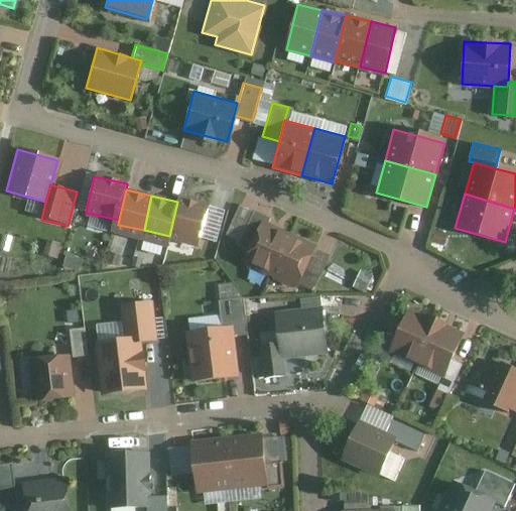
[(206,238),(213,205),(178,198),(171,231),(206,238)]
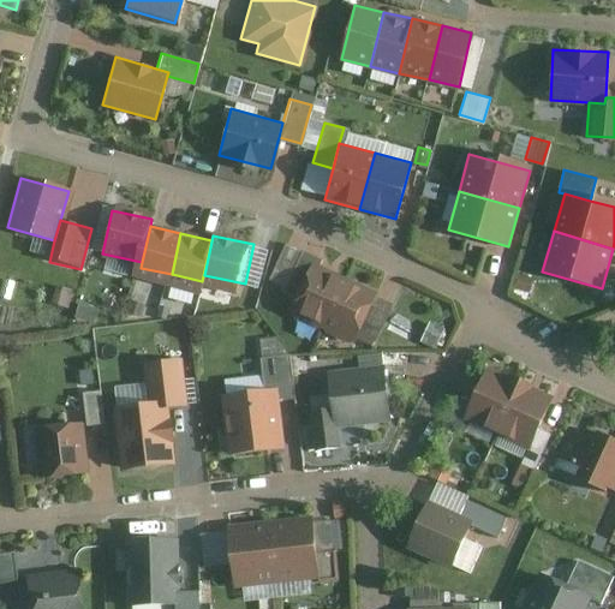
[(345,282),(312,269),(293,315),(326,328),(345,282)]
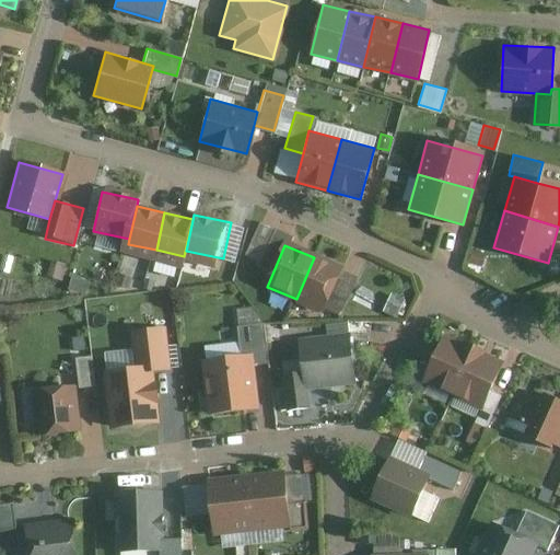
[(343,269),(314,257),(296,299),(326,311),(343,269)]
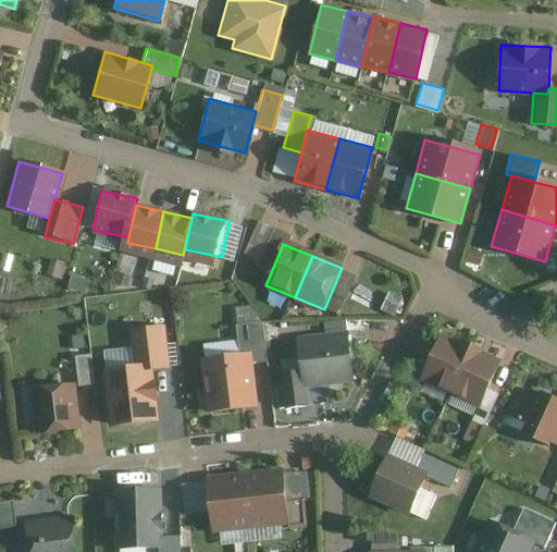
[(394,315),(403,296),(387,290),(380,307),(394,315)]
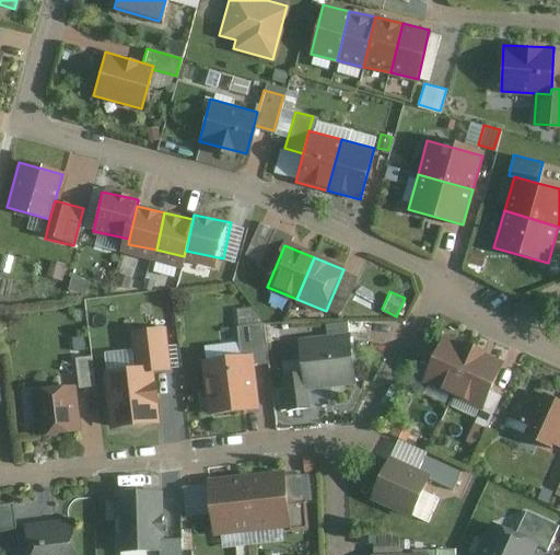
[(327,337),(348,335),(347,321),(325,323),(327,337)]
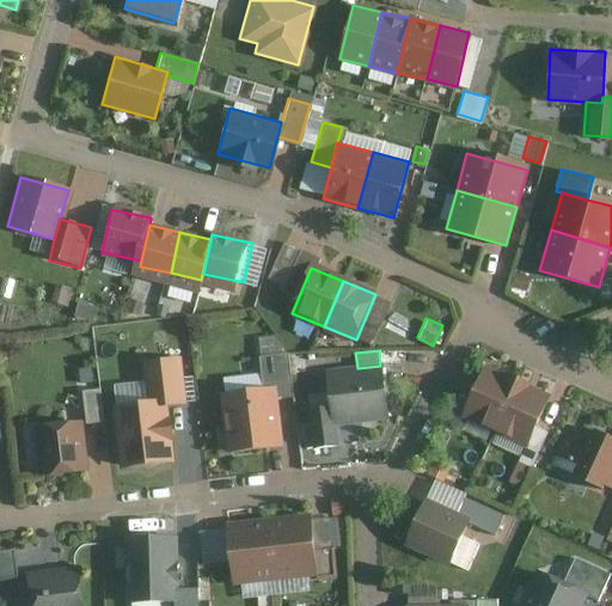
[(258,356),(261,387),(273,386),(274,396),(288,395),(285,354),(258,356)]
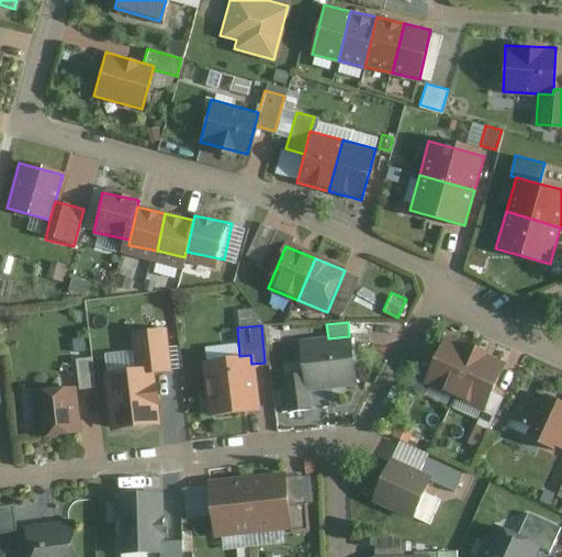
[(128,331),(132,368),(155,366),(155,372),(170,370),(166,327),(128,331)]
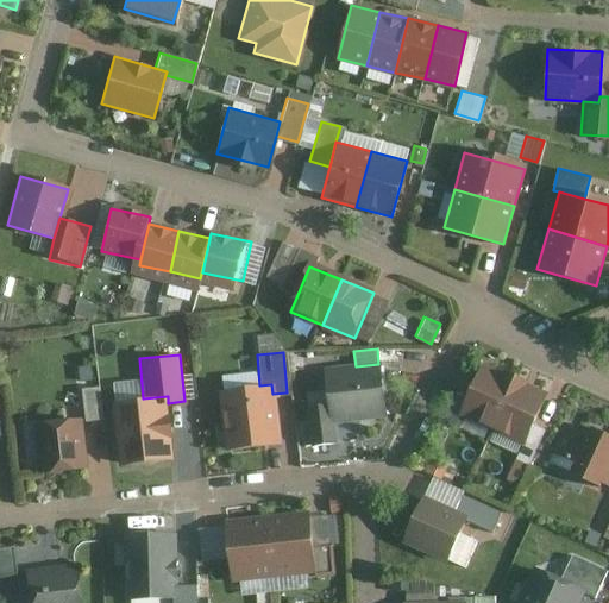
[(390,412),(384,363),(378,364),(356,366),(322,371),(327,404),(330,420),(390,412)]
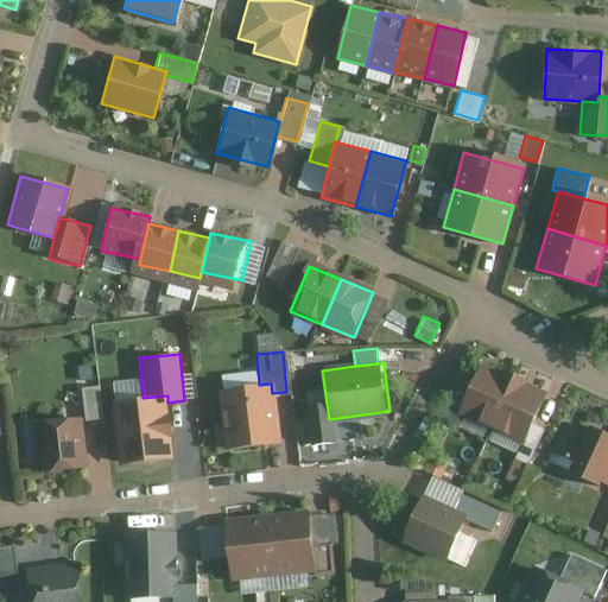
[(514,378),(481,362),(457,414),(489,430),(514,378)]
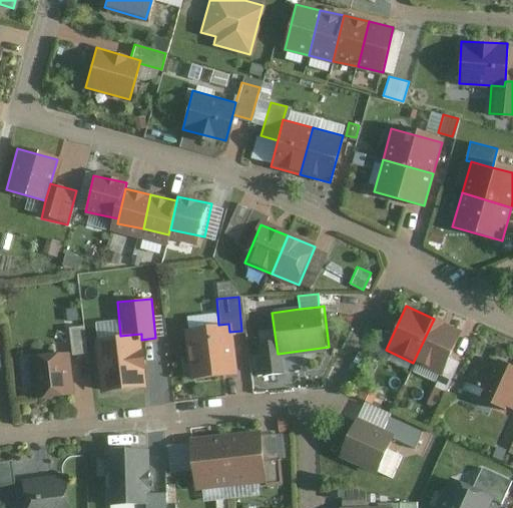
[(461,331),(434,319),(413,363),(441,376),(449,357),(461,331)]
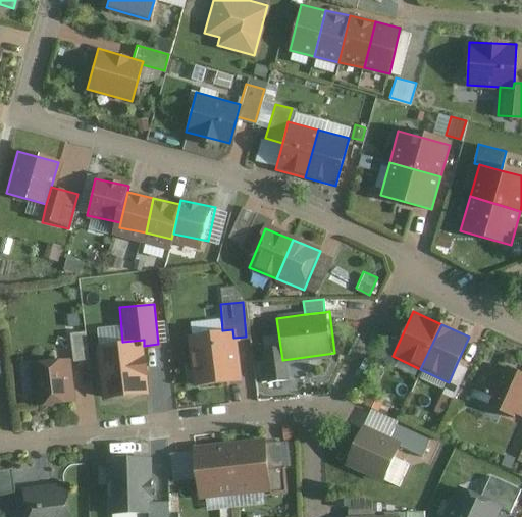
[(189,333),(193,383),(237,379),(233,338),(232,329),(222,330),(189,333)]
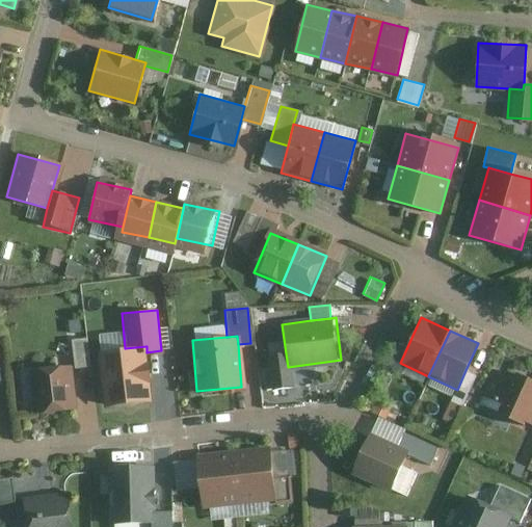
[(83,338),(70,339),(74,367),(87,365),(83,338)]
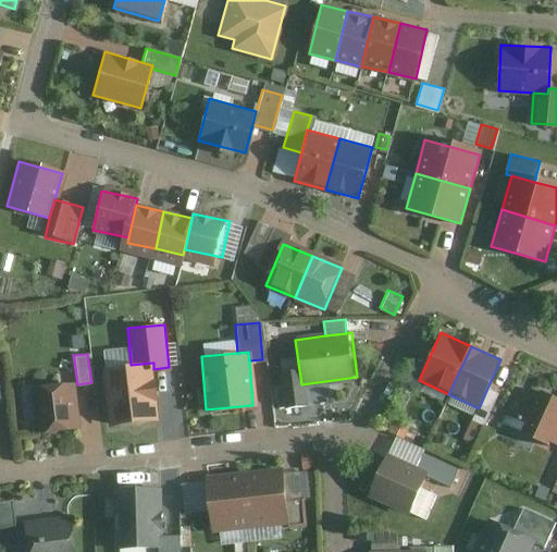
[(102,368),(108,422),(158,418),(153,369),(153,363),(131,365),(102,368)]
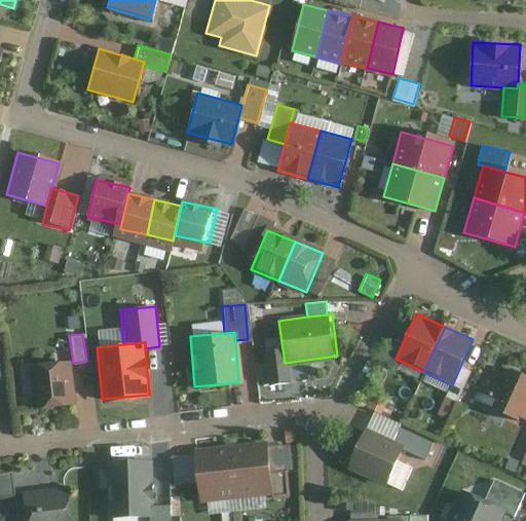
[(285,363),(283,349),(266,351),(270,385),(287,383),(285,363)]
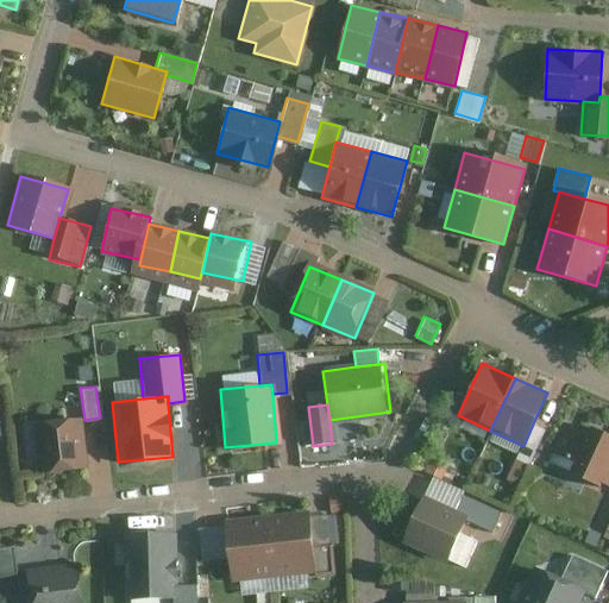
[(33,472),(80,469),(75,419),(29,422),(33,472)]
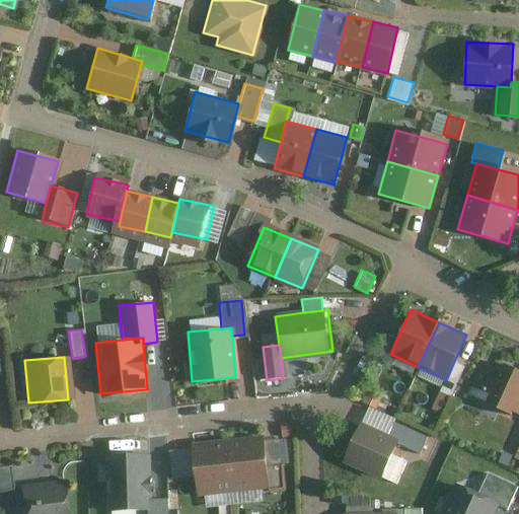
[(518,395),(518,370),(503,364),(501,368),(483,360),(471,386),(489,394),(484,405),(510,417),(512,412),(518,395)]
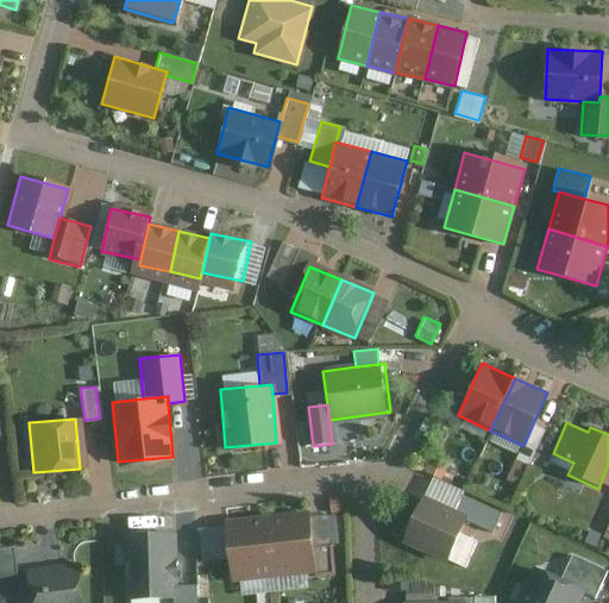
[(545,428),(533,424),(523,446),(518,458),(529,464),(545,428)]
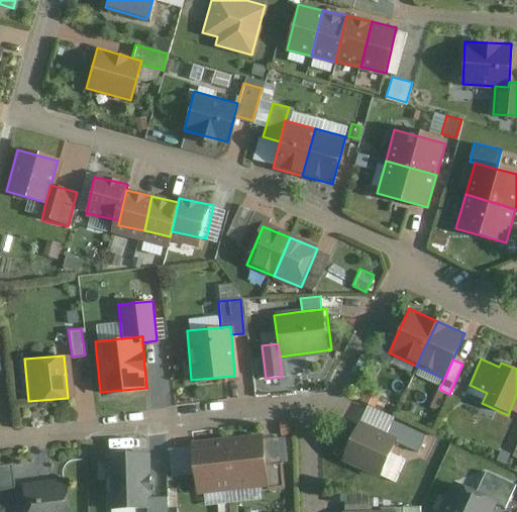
[(392,419),(385,433),(397,438),(419,448),(425,434),(392,419)]
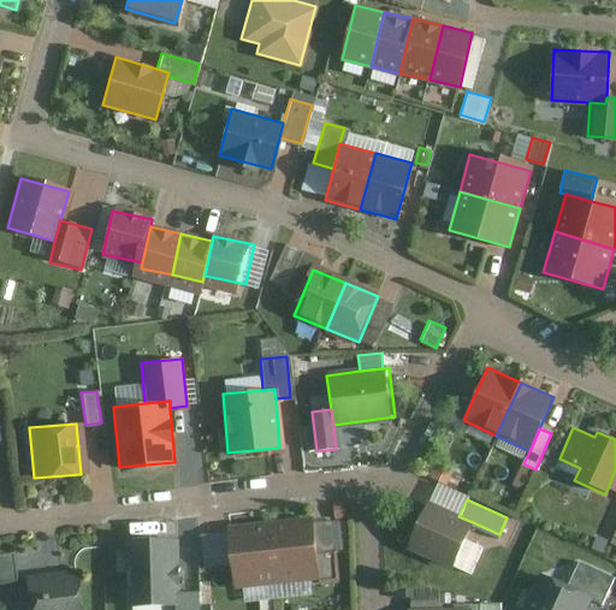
[(451,569),(473,522),(458,516),(427,501),(406,549),(451,569)]
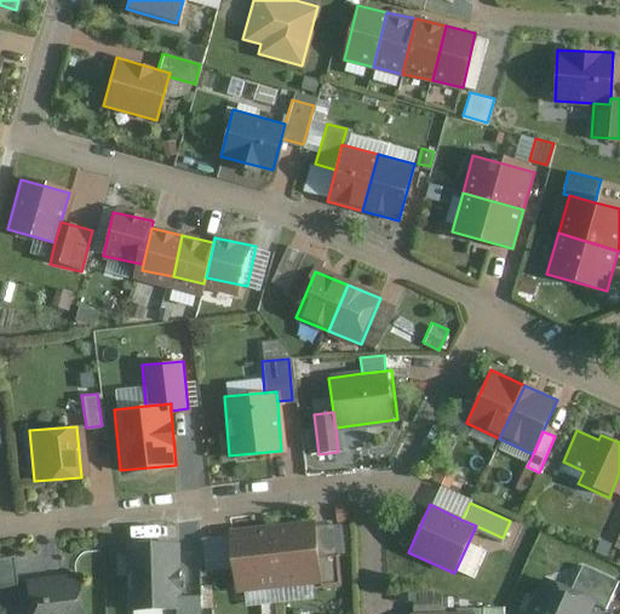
[(321,514),(279,517),(283,575),(326,572),(325,547),(321,514)]
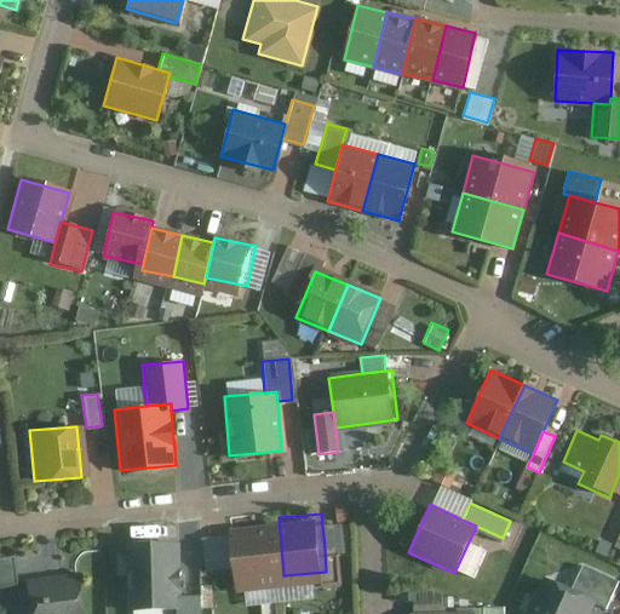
[(279,517),(235,521),(240,579),(283,575),(279,517)]
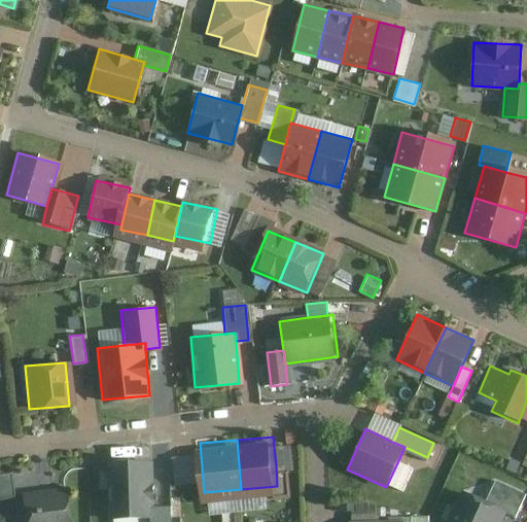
[(455,450),(443,445),(437,455),(451,461),(455,450)]
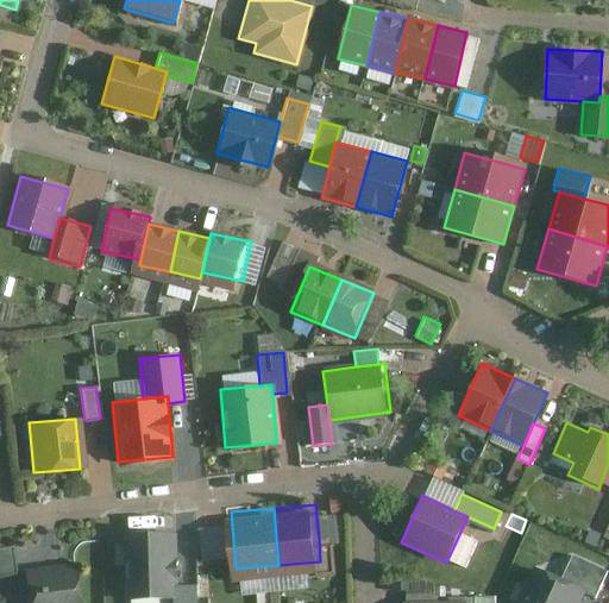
[(180,576),(179,527),(125,528),(129,591),(163,590),(181,589),(180,576)]
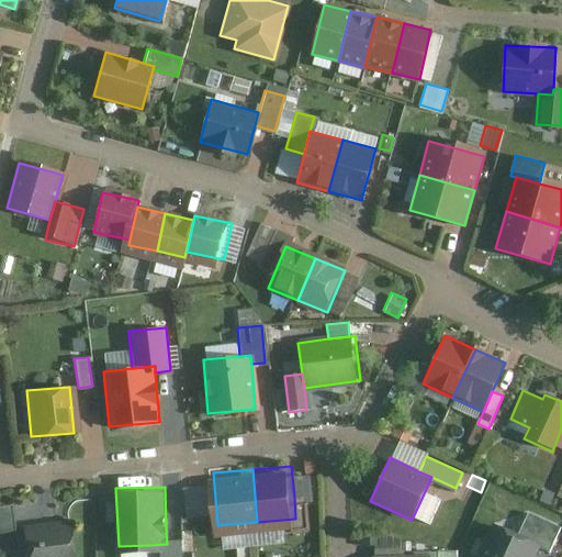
[(12,497),(0,498),(0,524),(15,522),(12,497)]
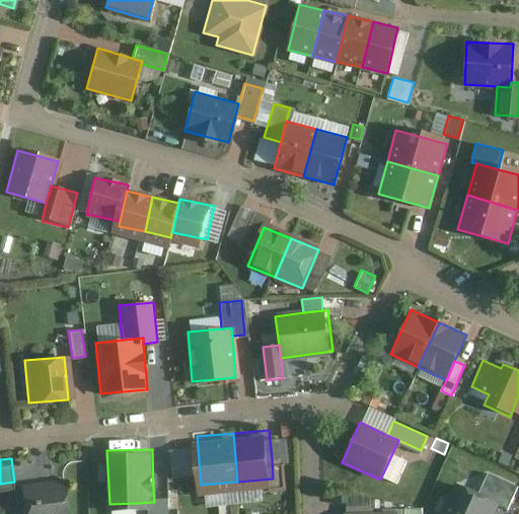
[(284,458),(272,458),(273,479),(285,478),(284,458)]
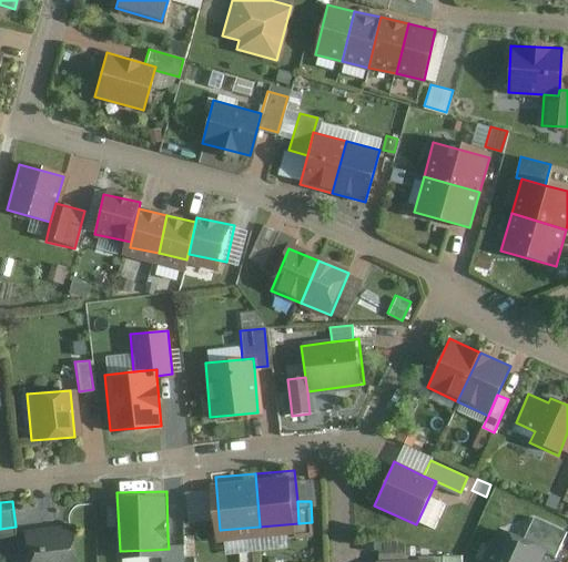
[(78,561),(73,518),(24,523),(29,561),(78,561)]
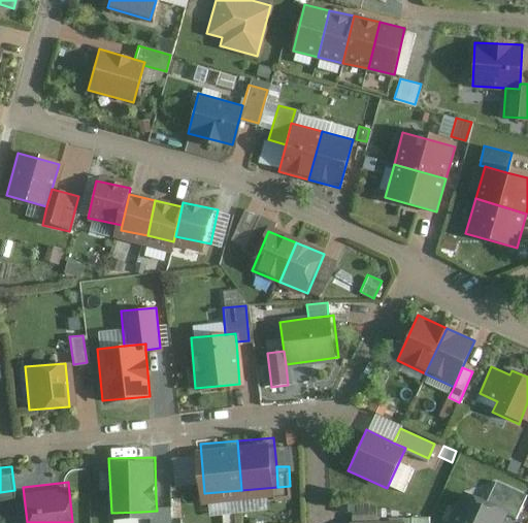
[(517,517),(526,495),(496,482),(486,503),(461,492),(447,522),(502,522),(507,513),(517,517)]
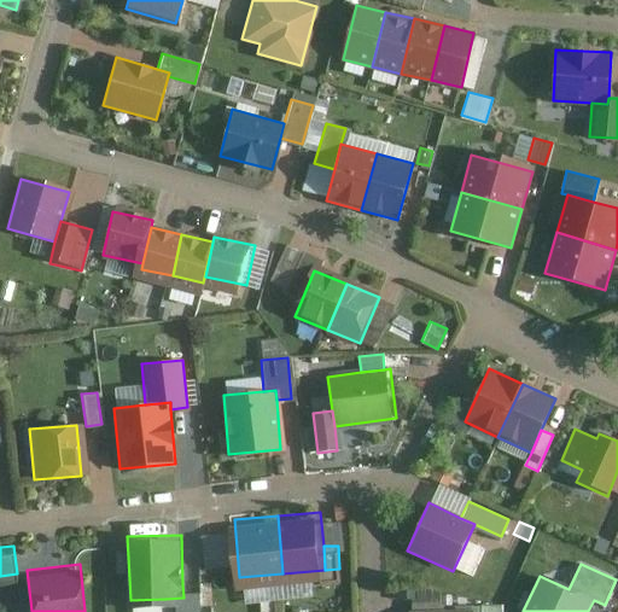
[(203,611),(203,583),(182,584),(184,598),(165,599),(164,611),(203,611)]
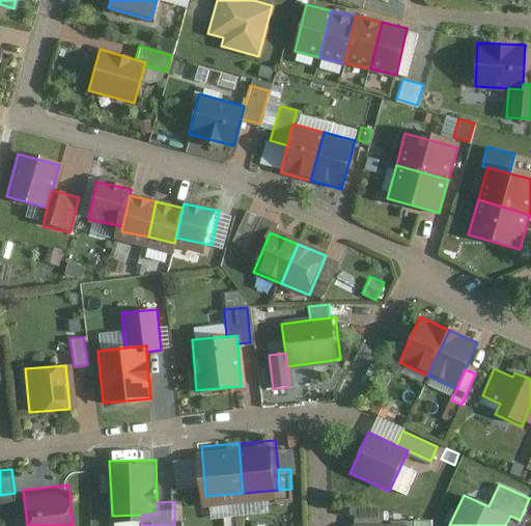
[(8,525),(16,518),(0,505),(0,523),(3,525),(8,525)]
